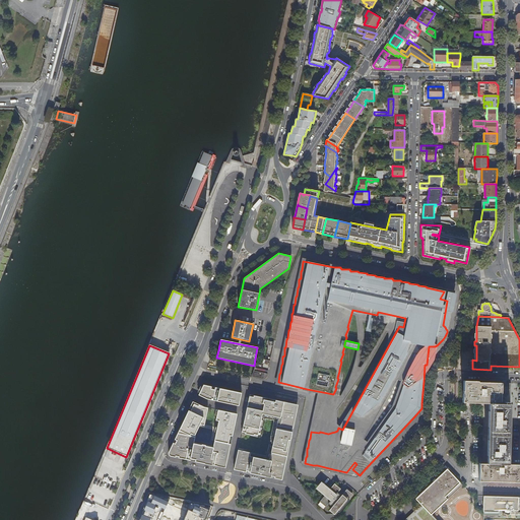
[(254,371),(251,376),(263,379),(265,373),(254,371)]
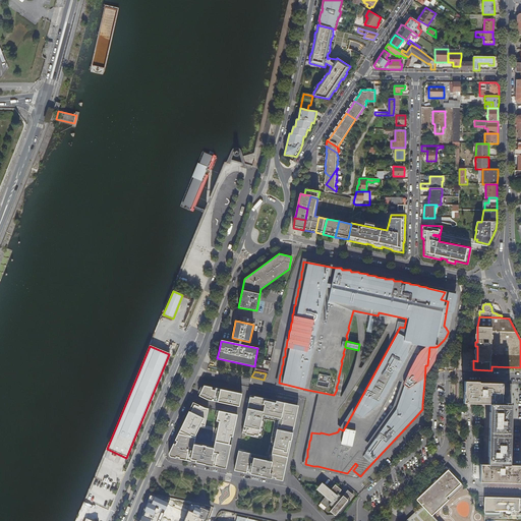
[(489,404),(511,405),(511,384),(478,383),(478,382),(464,382),(463,403),(469,404),(469,403),(489,404)]
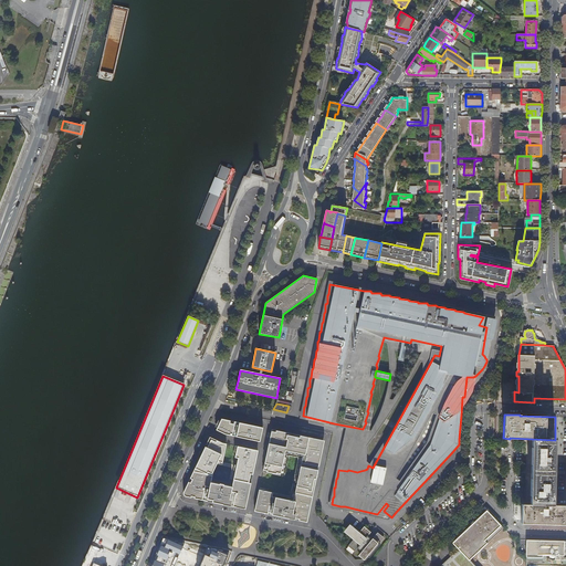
[(263,428),(221,419),(216,430),(227,433),(260,441),(263,428)]
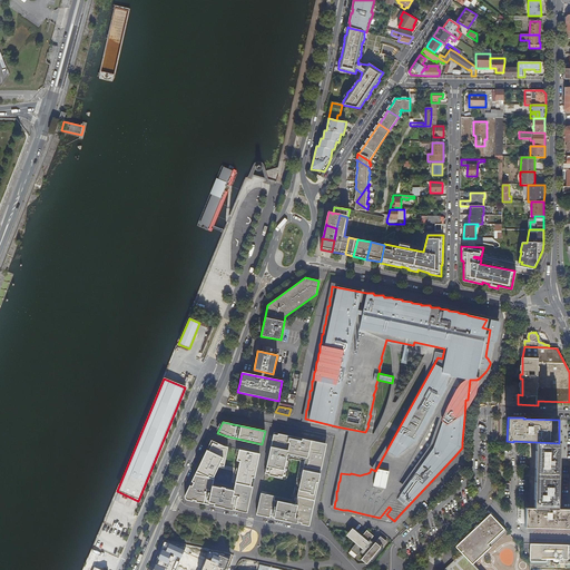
[(276,433),(274,432),(272,441),(325,452),(327,443),(276,433)]
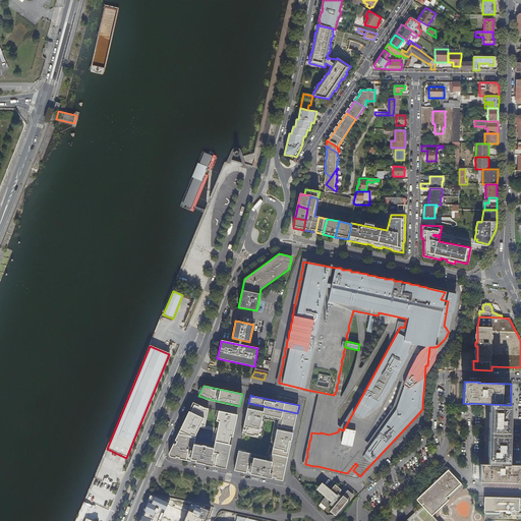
[(182,420),(200,424),(205,425),(209,408),(206,407),(191,402),(182,420)]
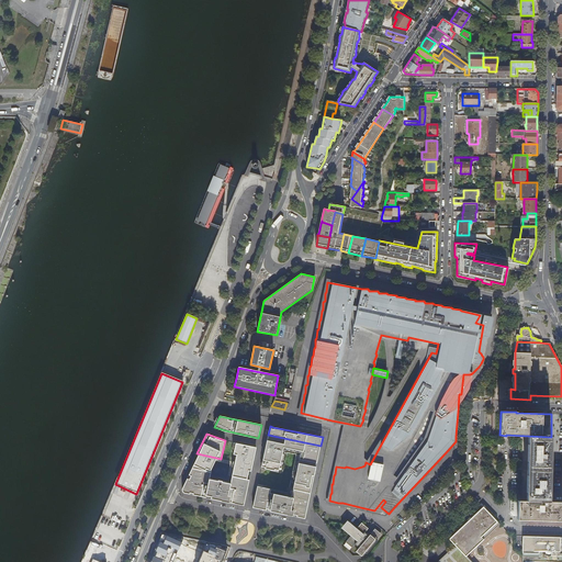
[(321,446),(268,435),(261,467),(283,471),(288,450),(302,452),(296,474),(314,478),(321,446)]
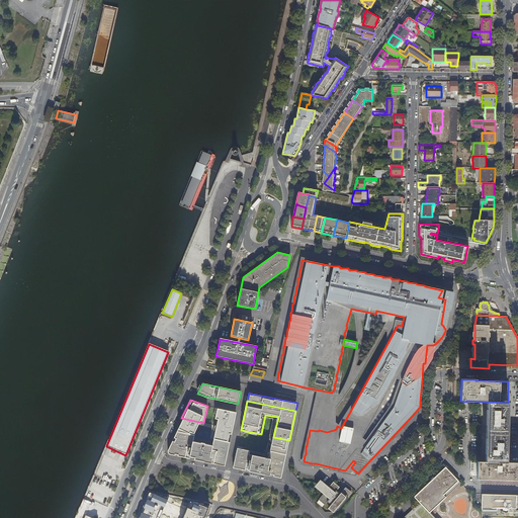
[(508,403),(487,402),(486,429),(485,462),(506,462),(507,430),(508,403)]
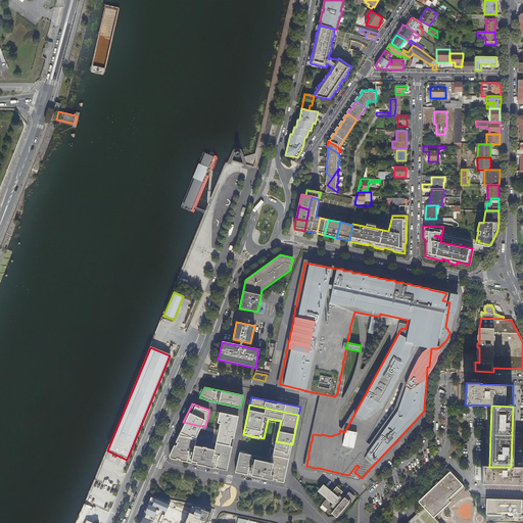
[(219,429),(235,433),(239,416),(220,412),(218,422),(221,422),(219,429)]
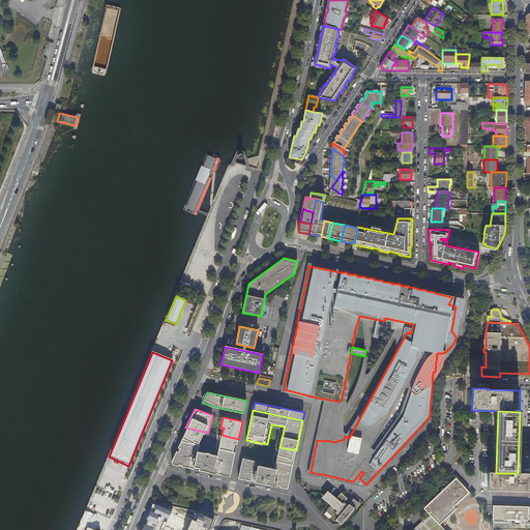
[(201,439),(204,432),(185,428),(179,441),(199,445),(201,439)]
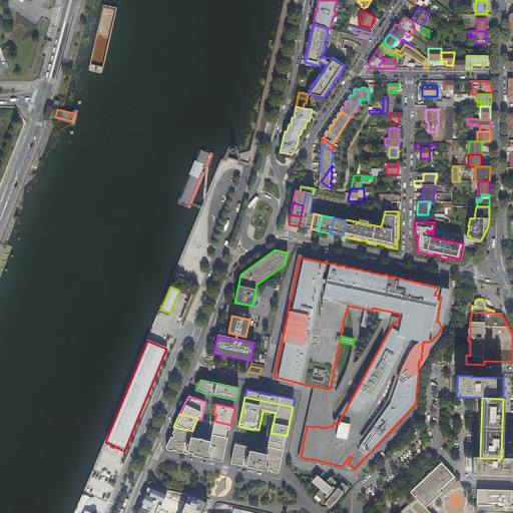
[(214,421),(212,435),(225,438),(227,429),(229,429),(230,425),(214,421)]
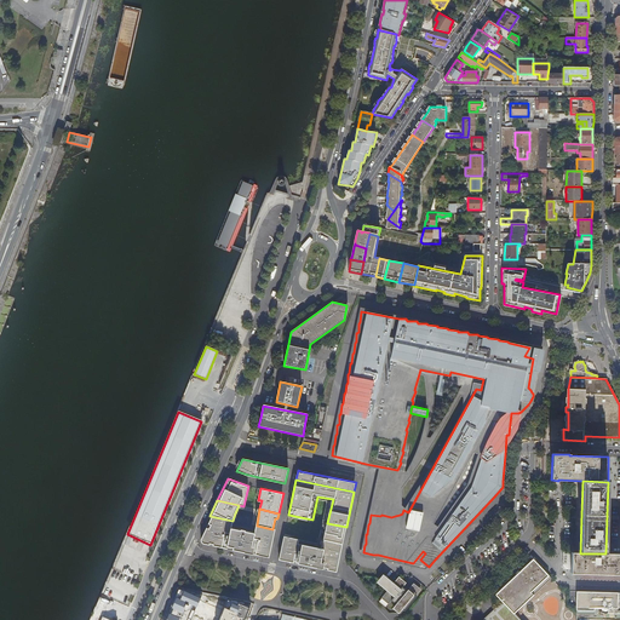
[(233,521),(210,516),(201,533),(201,537),(201,539),(201,540),(202,543),(204,544),(269,558),(275,529),(273,529),(257,526),(254,533),(231,528),(233,521)]
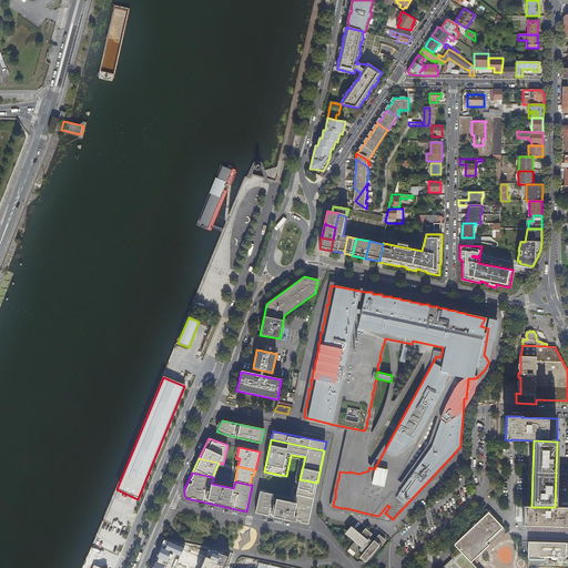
[(317,483),(300,479),(296,495),(314,498),(317,483)]
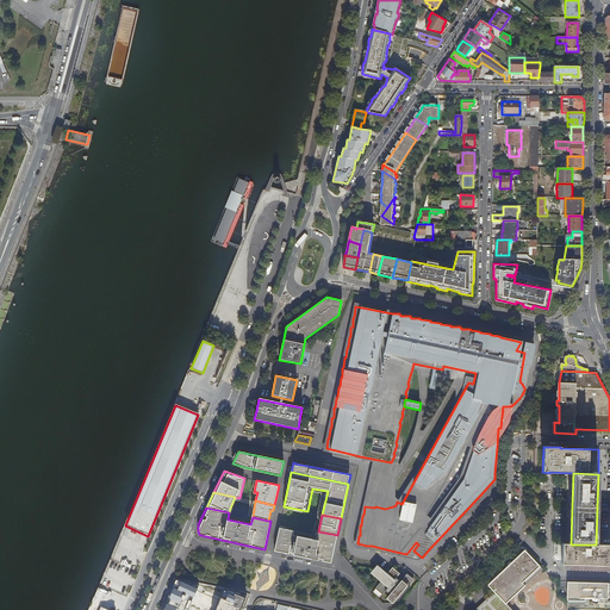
[(300,533),(280,528),(275,552),(292,555),(292,553),(299,554),(299,556),(331,564),(337,535),(318,531),(315,530),(312,541),(299,537),(300,533)]
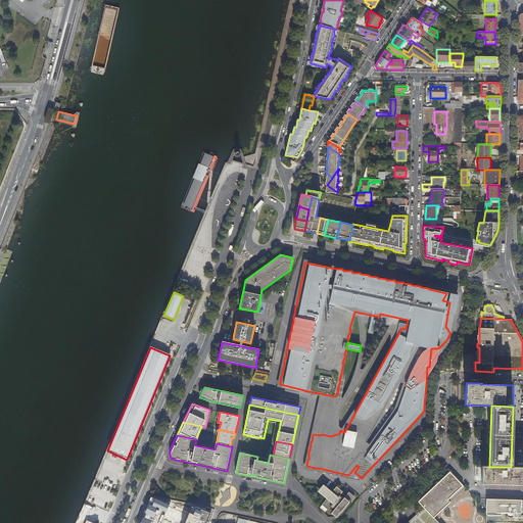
[(522,467),(511,467),(489,467),(482,466),(481,483),(522,484),(522,467)]
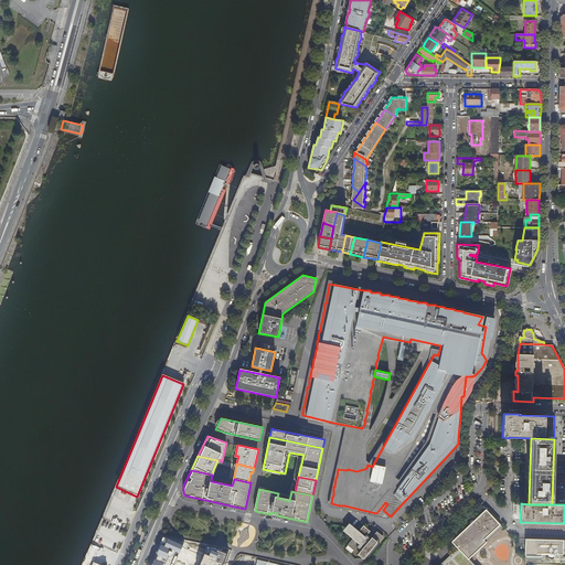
[(441,564),(473,564),(468,558),(477,551),(493,535),(502,528),(501,526),(493,518),(486,511),(480,515),(452,542),(458,548),(450,555),(441,564)]
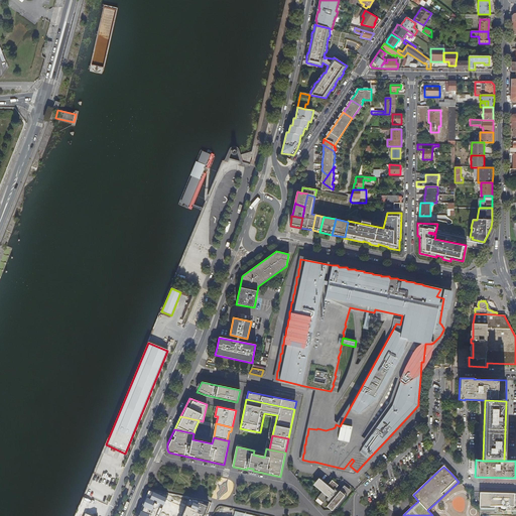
[(314,484),(324,491),(329,484),(319,477),(314,484)]
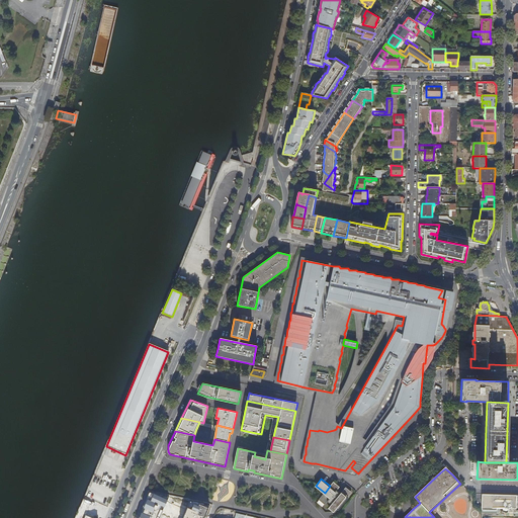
[(330,486),(325,493),(319,500),(324,505),(327,501),(332,504),(330,505),(336,510),(351,493),(345,488),(341,493),(337,490),(339,488),(333,483),(330,486)]
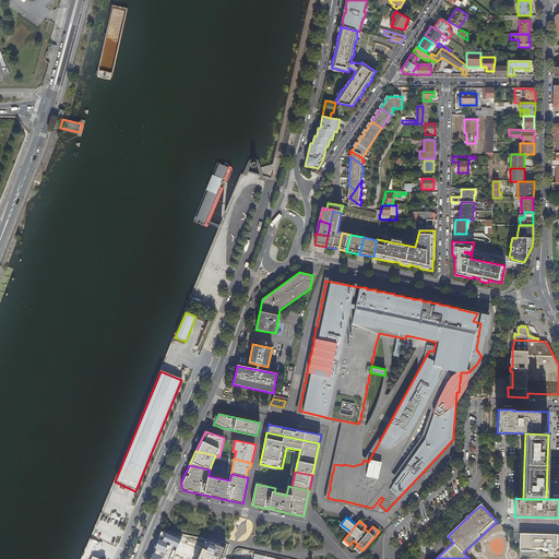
[(171,558),(181,539),(162,531),(149,558),(171,558)]
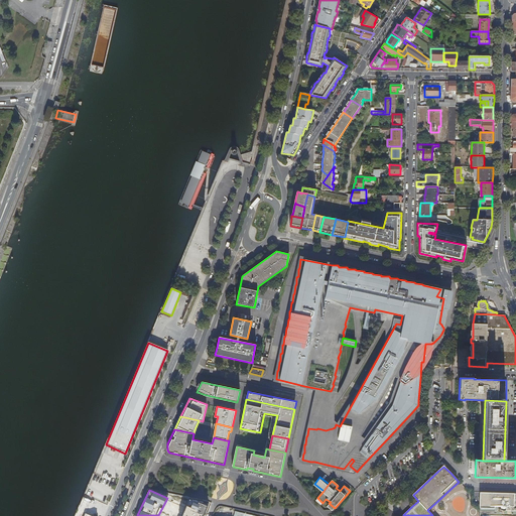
[(515,515),(515,493),(480,492),(479,515),(515,515)]
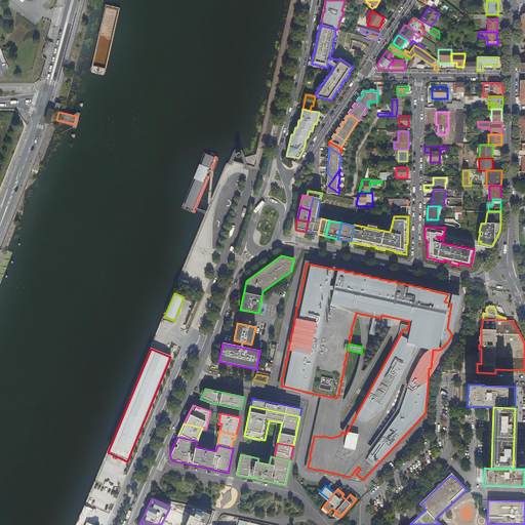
[(206,524),(211,512),(193,509),(185,524),(206,524)]
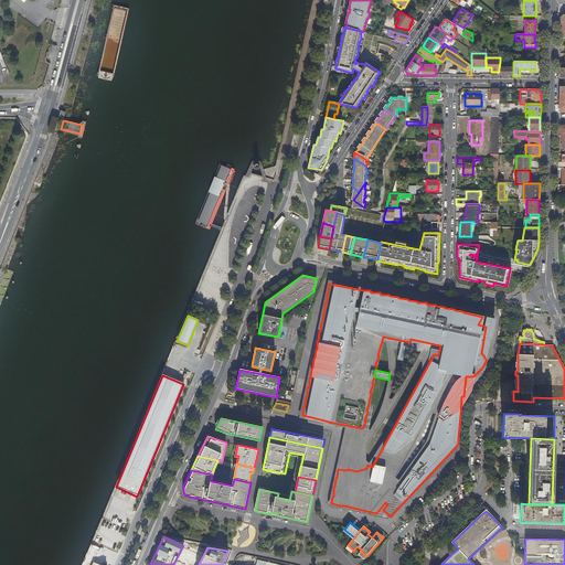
[(521,564),(523,560),(519,555),(513,556),(511,562),(505,564),(504,564),(521,564)]
